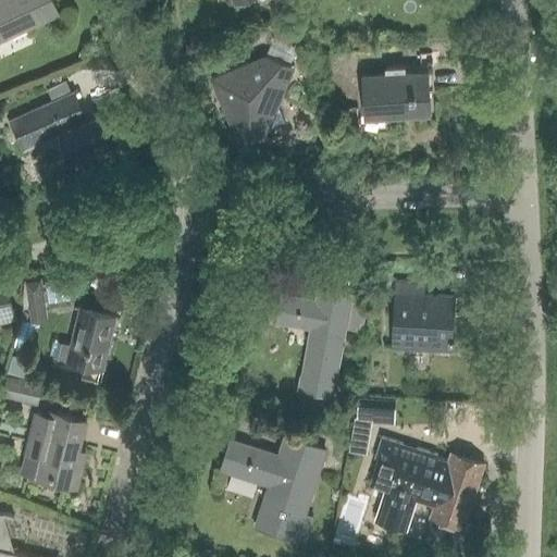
[(0,0),(0,40),(60,13),(53,0),(0,0)]
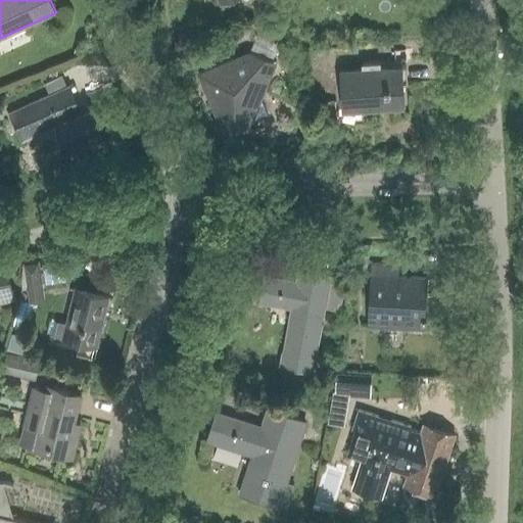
[(314,0),(347,9),(355,0),(314,0)]
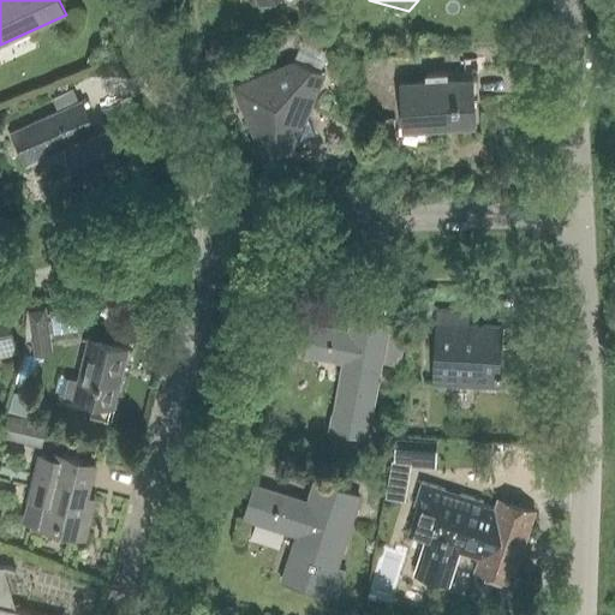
[(328,23),(322,39),(333,42),(338,25),(328,23)]
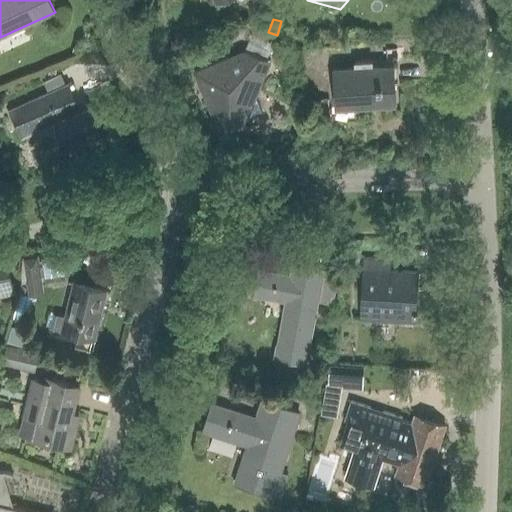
[(229,57),(194,71),(218,129),(231,124),(233,128),(243,128),(248,116),(261,111),(256,98),(271,61),(245,50),(241,61),(232,65),(229,57)]
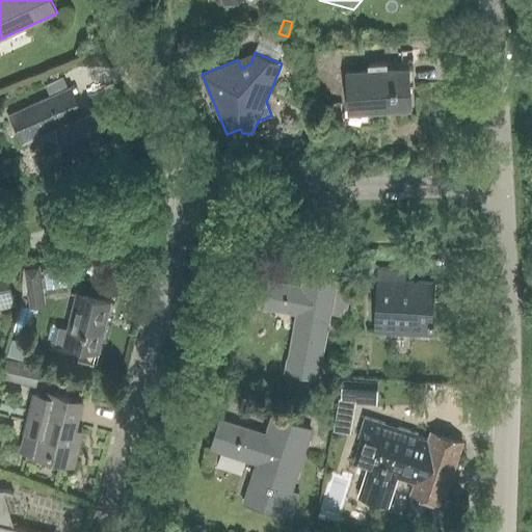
[(376,69),(346,71),(349,112),(413,108),(410,67),(394,68),(394,62),(376,63),(376,69)]
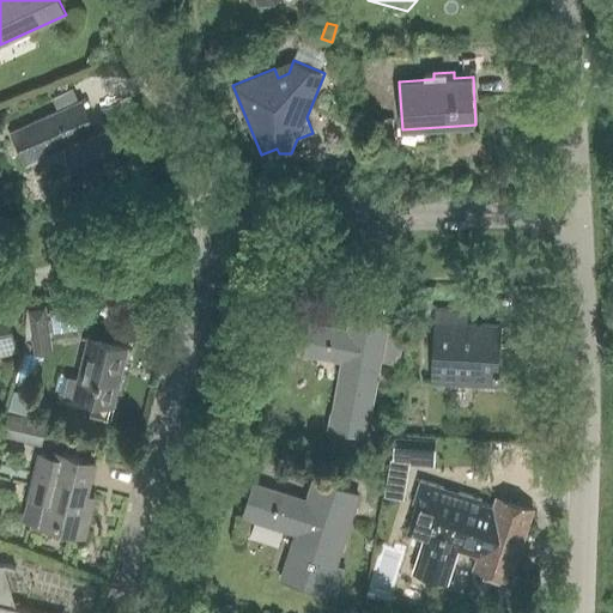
[(82,99),(12,132),(26,164),(65,146),(82,181),(133,158),(119,125),(98,134),(82,99)]
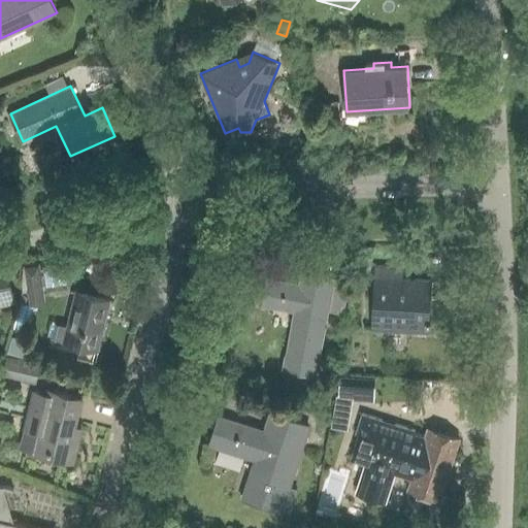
[(0,297),(11,295),(3,258),(0,259),(0,297)]
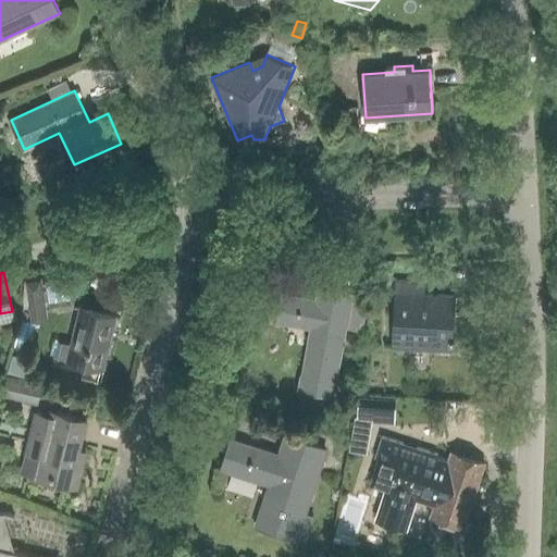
[(24,277),(31,320),(48,318),(41,274),(24,277)]
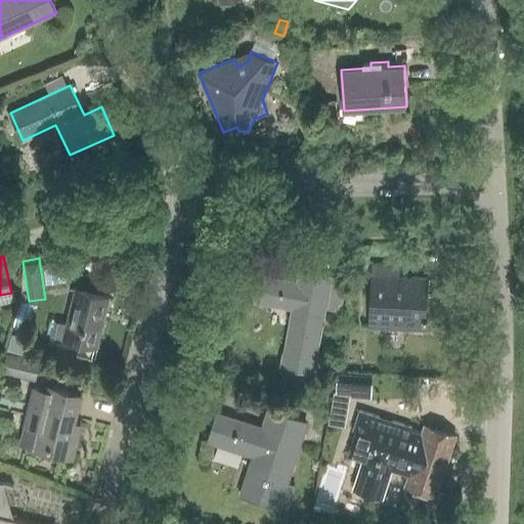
[(373,264),(369,325),(425,329),(425,322),(428,322),(428,317),(426,317),(428,279),(399,277),(400,265),(373,264)]
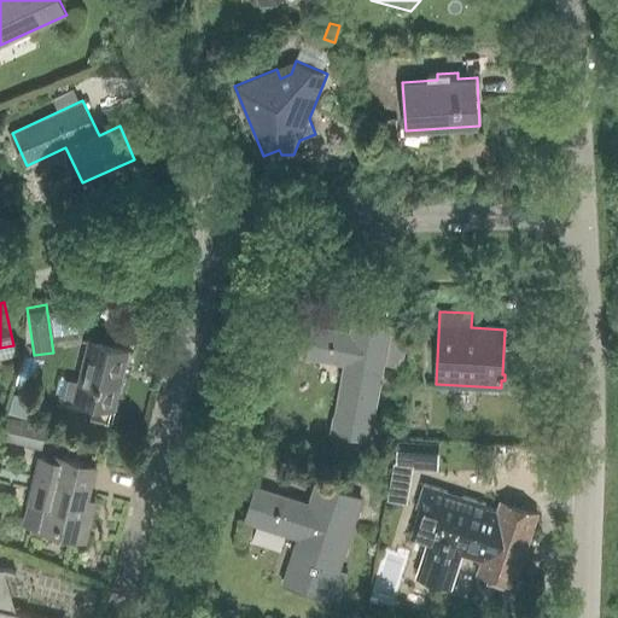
[(79,313),(52,316),(54,334),(81,331),(79,313)]
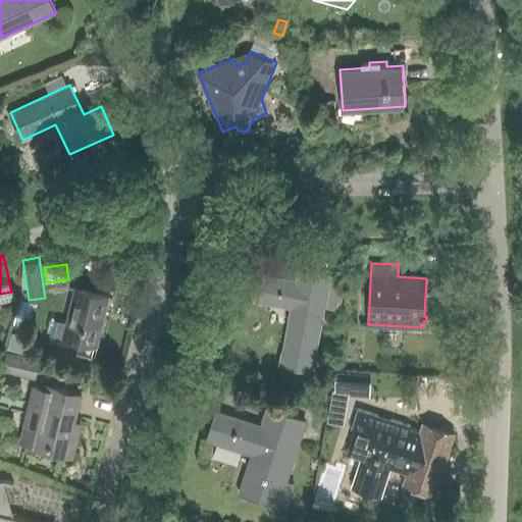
[(295,279),(264,273),(258,303),(290,309),(280,363),(314,369),(331,274),(297,268),(295,279)]
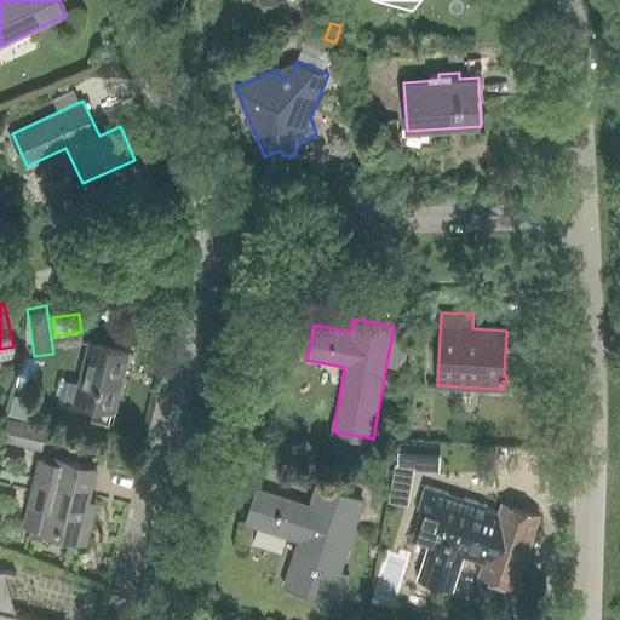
[(69,380),(65,399),(93,406),(91,419),(110,424),(114,411),(118,412),(132,352),(87,342),(78,383),(69,380)]
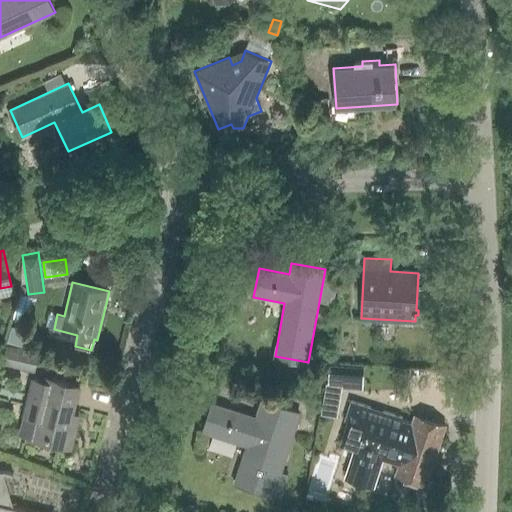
[(42,355),(8,344),(3,361),(37,371),(42,355)]
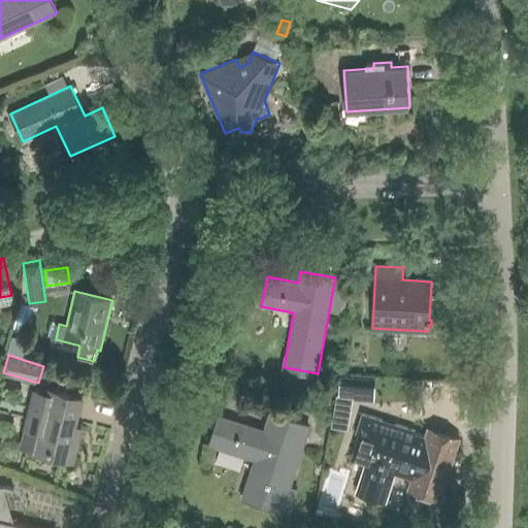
[(373,399),(374,378),(340,376),(339,395),(336,395),(332,426),(347,429),(352,398),(373,399)]
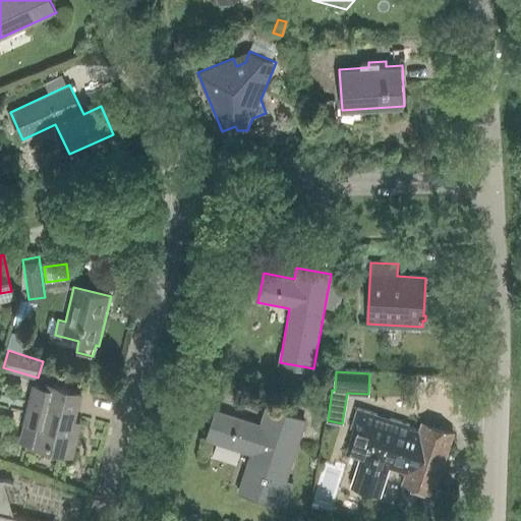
[(45,386),(45,388),(35,386),(19,443),(70,456),(78,424),(71,422),(78,394),(45,386)]
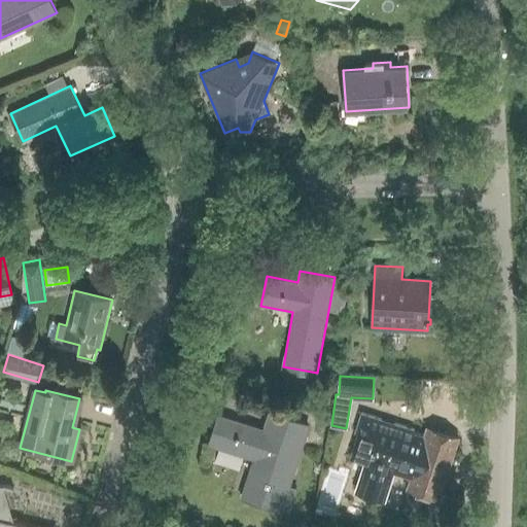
[(264,430),(218,416),(209,444),(254,458),(241,497),(288,513),(296,488),(287,485),(307,425),(269,413),(264,430)]
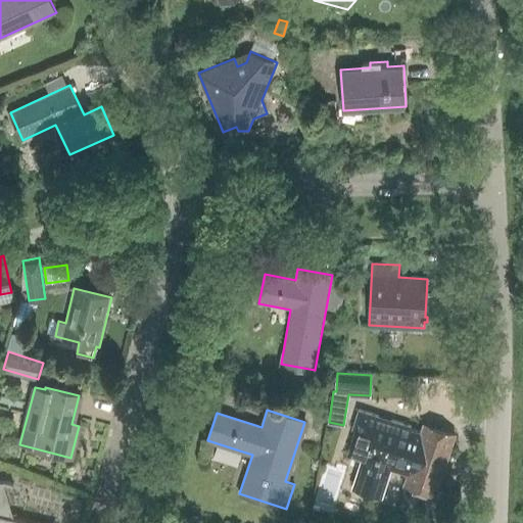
[(355,431),(347,456),(364,461),(360,471),(354,487),(380,495),(385,479),(388,469),(408,475),(405,484),(435,494),(455,436),(424,426),(421,433),(411,430),(412,427),(359,410),(352,430),(355,431)]
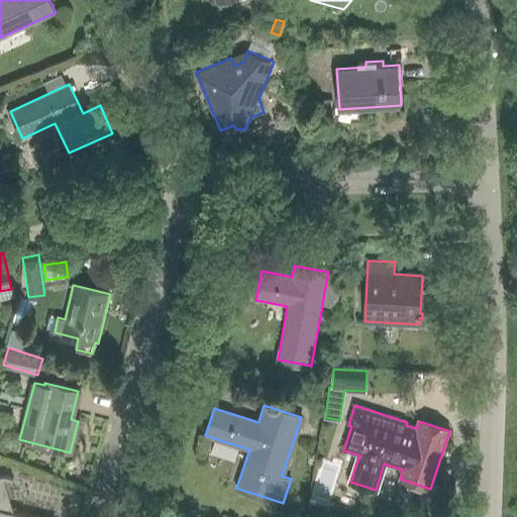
[(0,516),(32,516),(14,512),(3,477),(0,476),(0,516)]
